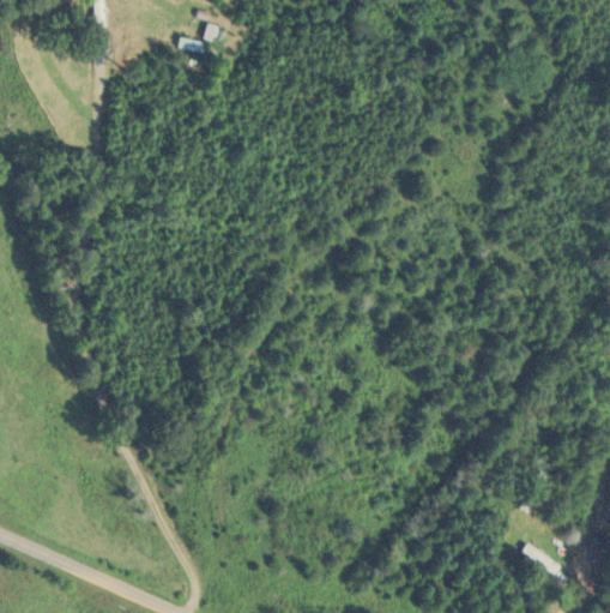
[(106,0),(94,0),(95,26),(107,26),(106,0)]
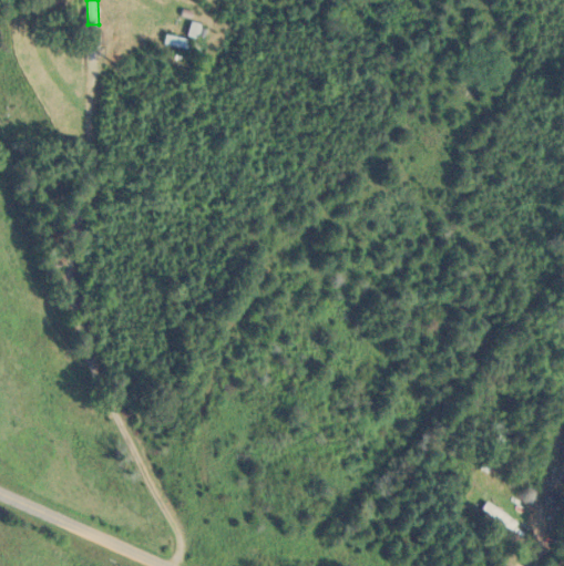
[(202,23),(188,24),(190,37),(202,37),(202,23)]
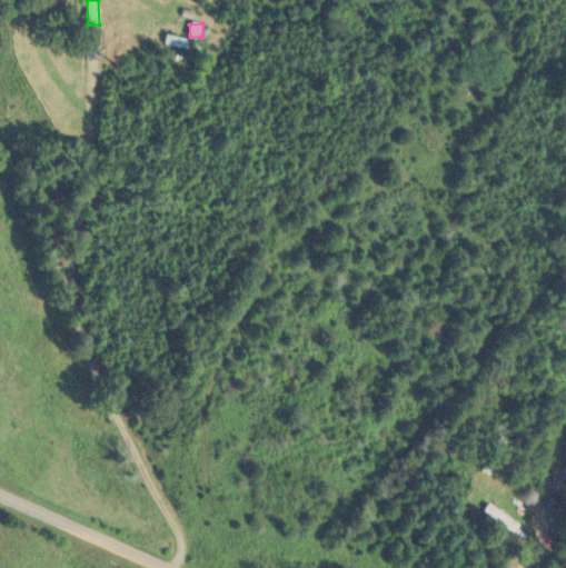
[(194,41),(167,33),(165,43),(190,50),(194,41)]
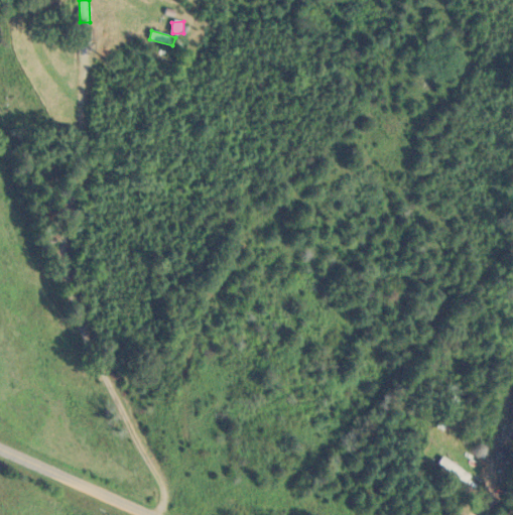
[(430,466),(458,484),(463,477),(435,459),(430,466)]
